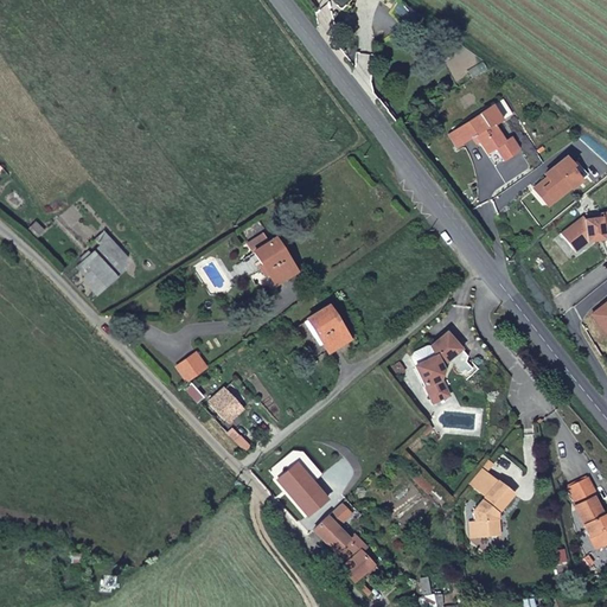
[(502,119),(492,106),(454,129),(462,144),(474,136),(486,152),(494,147),(502,160),(515,152),(516,147),(509,136),(503,141),(492,126),(502,119)]
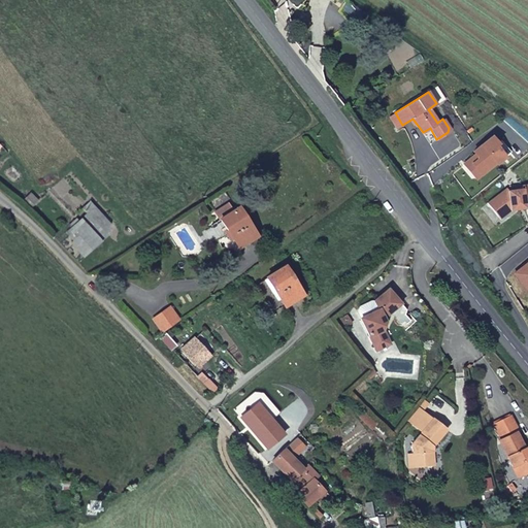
[(395,112),(388,117),(396,129),(402,125),(395,112)]
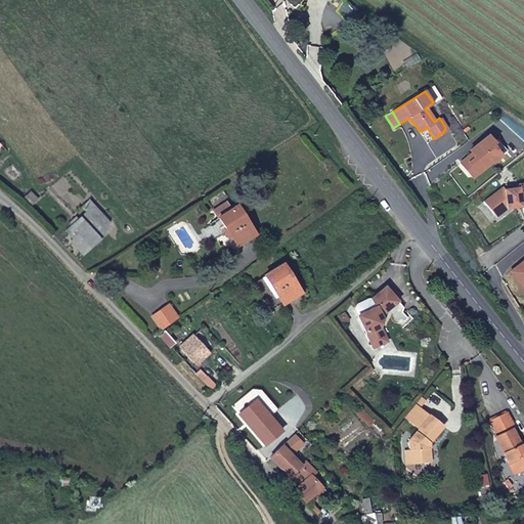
[(473,158),(469,162),(477,173),(496,157),(497,158),(500,156),(491,143),(493,142),(487,135),(470,149),(472,153),(473,155),(473,158)]
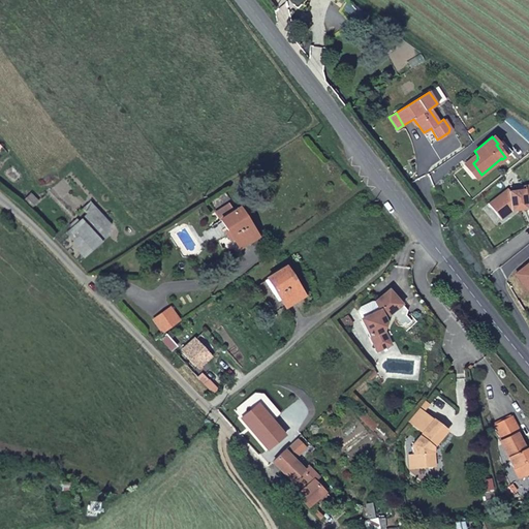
[(496,145),(505,157),(511,152),(502,139),(498,144),(496,145)]
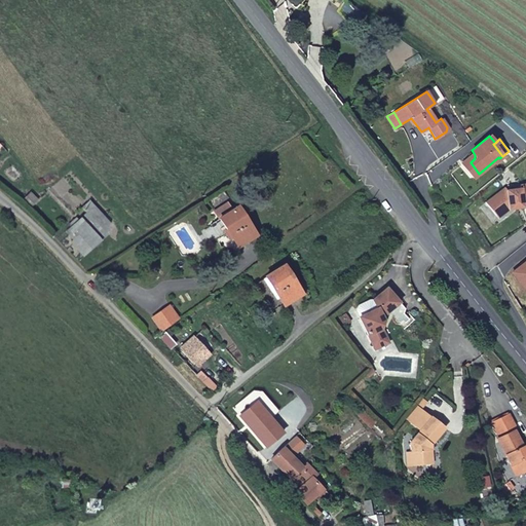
[(461,162),(474,178),(479,174),(471,162),(475,158),(475,155),(474,153),(461,162)]
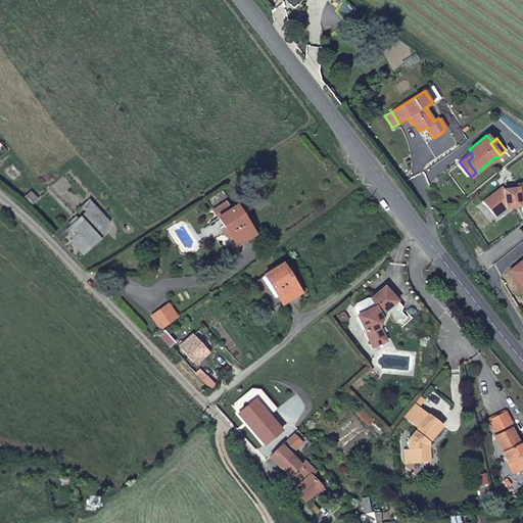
[(503,188),(484,202),(494,215),(506,205),(520,203),(521,207),(522,206),(522,184),(517,185),(518,189),(504,190),(503,188)]
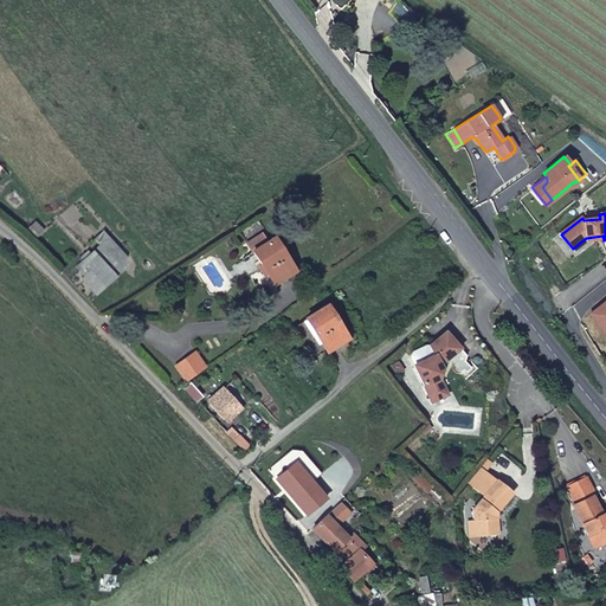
[(265,240),(260,233),(245,242),(272,281),(291,269),(271,238),(265,240)]
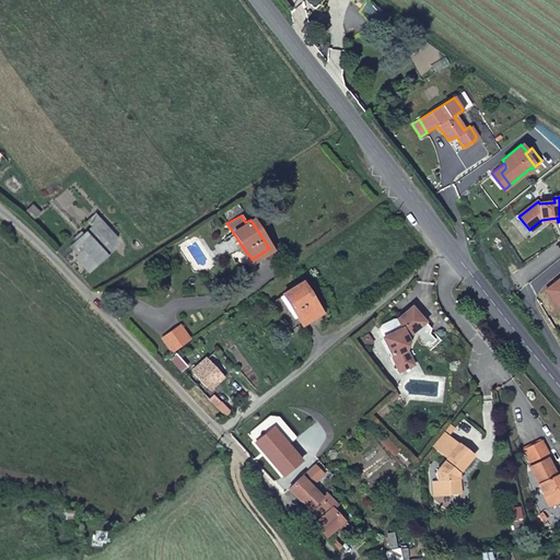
[(541,220),(529,230),(533,233),(544,224),(558,222),(557,218),(541,220)]
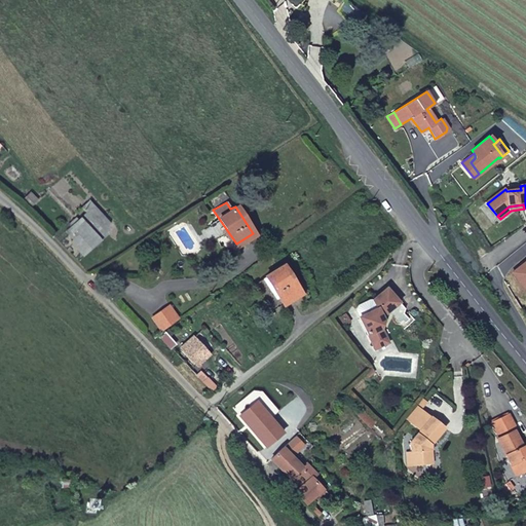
[(104,238),(83,218),(74,227),(94,248),(104,238)]
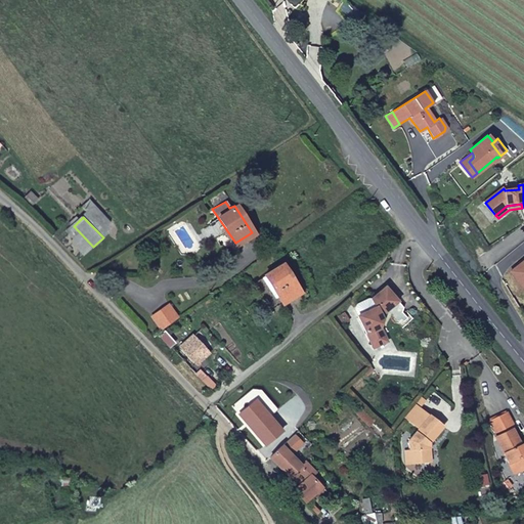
[(523,261),(511,272),(523,289),(523,261)]
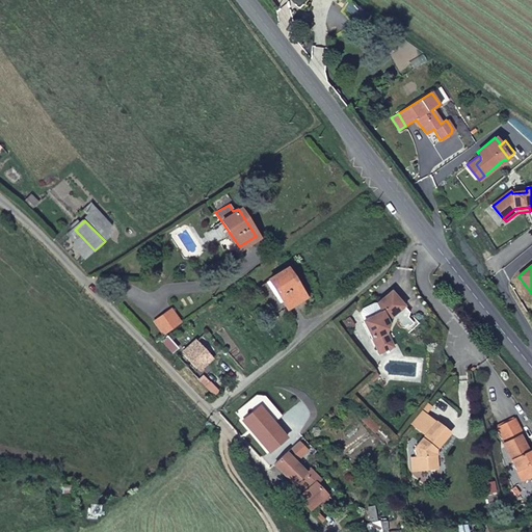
[(304,293),(288,267),(269,280),(286,304),(304,293)]
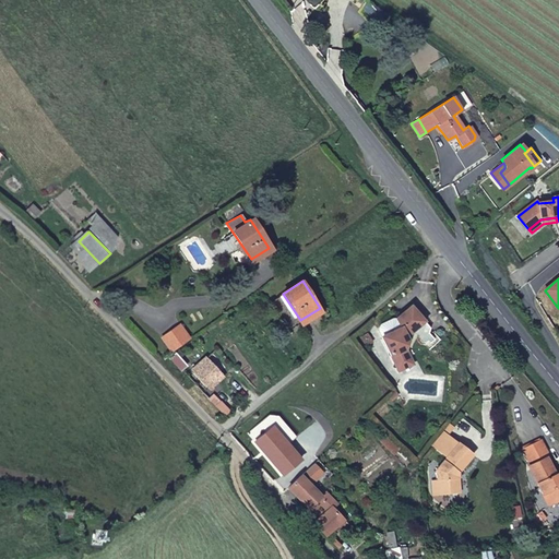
[(412,305),(403,312),(417,328),(425,321),(412,305)]
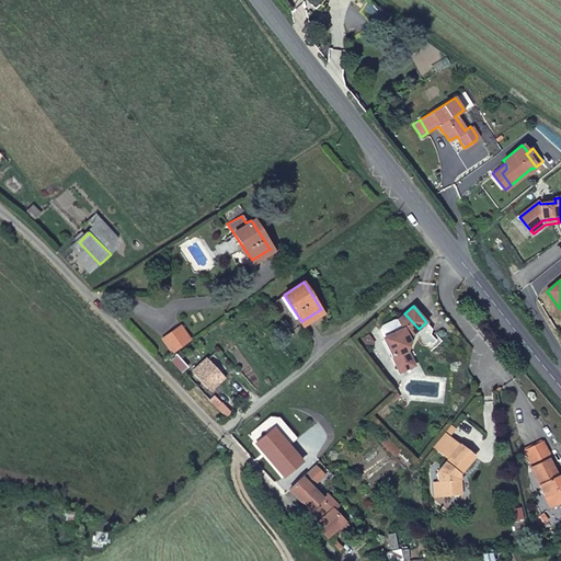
[(419,329),(404,313),(398,319),(402,327),(381,335),(398,370),(412,364),(405,350),(410,344),(407,339),(419,329)]
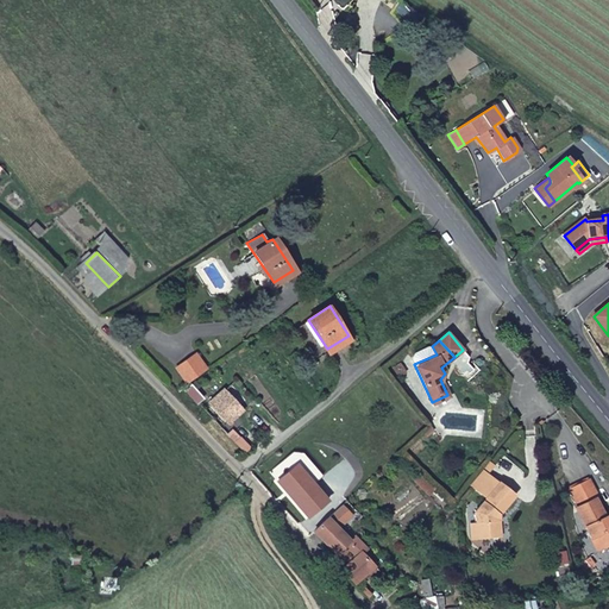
[(195,355),(176,368),(187,382),(206,369),(195,355)]
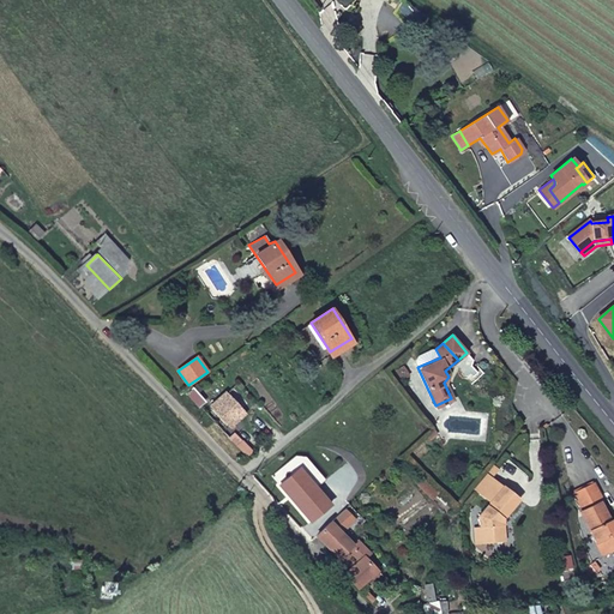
[(224,391),(210,404),(229,425),(244,411),(224,391)]
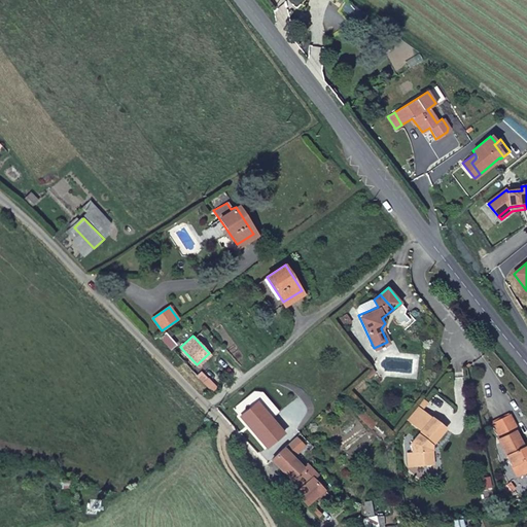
[(373,371),(370,364),(365,366),(362,371),(365,375),(373,371)]
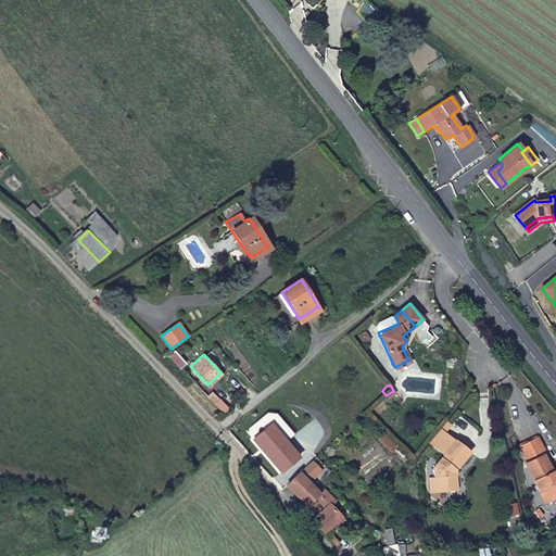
[(218,399),(214,403),(223,412),(227,407),(218,399)]
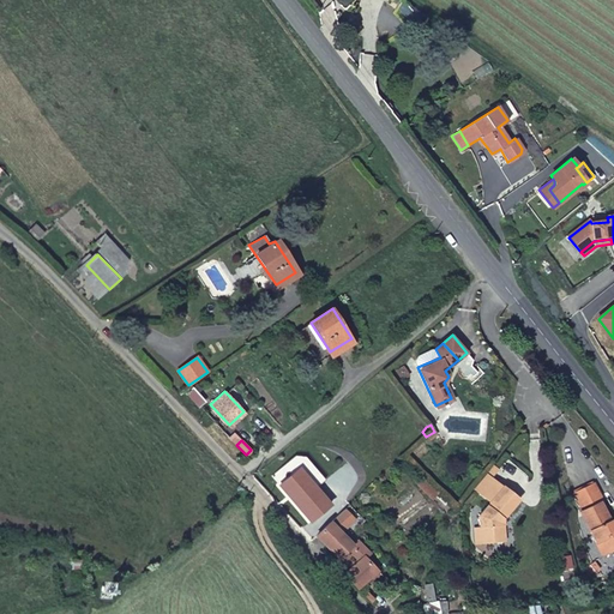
[(274,475),(283,486),(301,469),(317,487),(325,481),(306,459),(294,458),(274,475)]
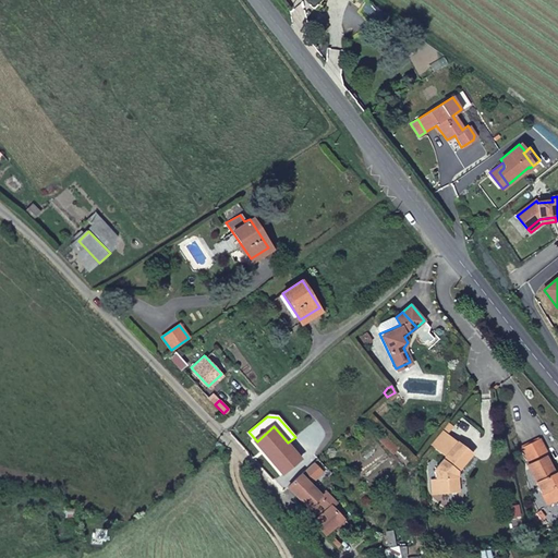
[(455,468),(469,451),(457,441),(456,443),(447,433),(455,425),(449,421),(432,441),(445,453),(433,466),(435,480),(436,493),(457,489),(455,468)]
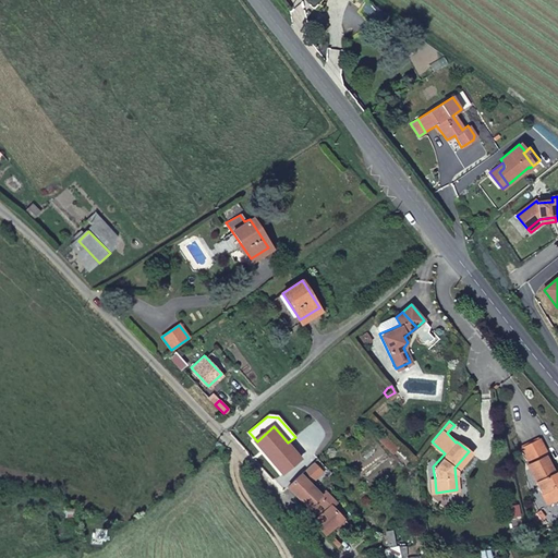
[(288,443),(274,426),(257,441),(281,471),(299,456),(288,443)]
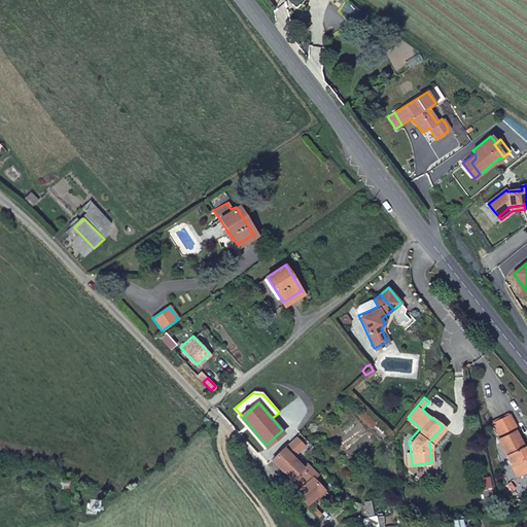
[(364,409),(358,415),(367,425),(374,419),(364,409)]
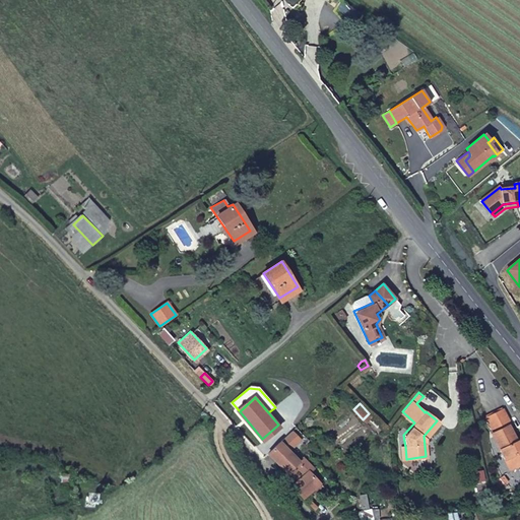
[(519,445),(517,439),(512,442),(505,426),(508,425),(501,409),(483,416),(491,433),(489,433),(489,434),(506,471),(519,464),(519,445)]
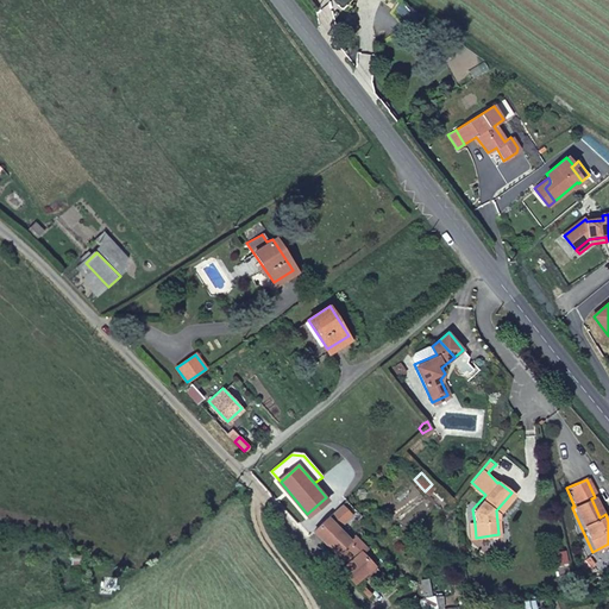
[(336,551),(346,563),(339,570),(352,584),(362,575),(365,579),(375,571),(358,553),(363,550),(351,537),(346,541),(334,528),(349,515),(339,506),(314,531),(333,552),(336,551)]
